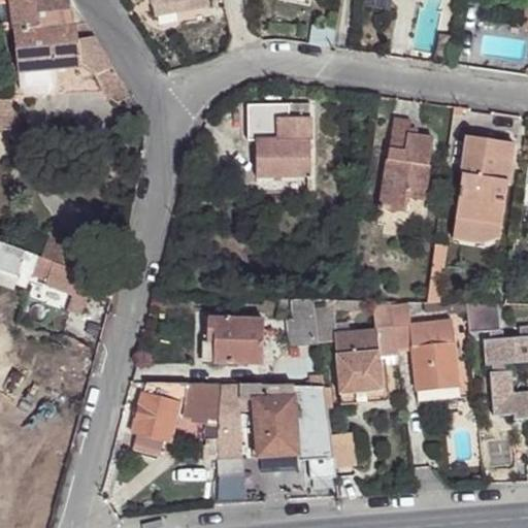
[(10,0),(15,33),(76,26),(70,0),(10,0)]
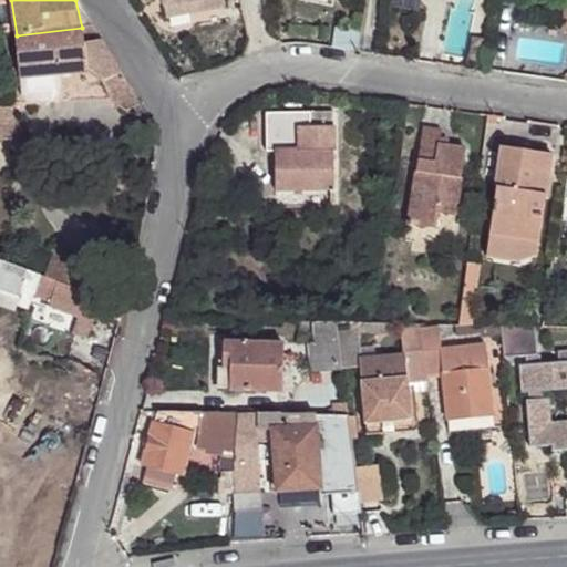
[(198,12),(225,7),(223,0),(163,0),(165,8),(196,1),(198,12)]
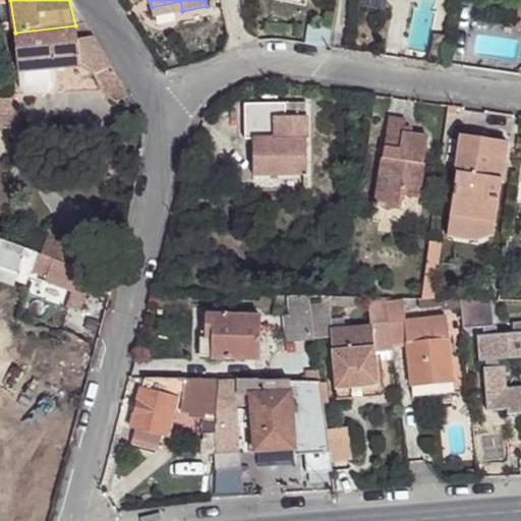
[(180,1),(152,7),(153,16),(182,11),(180,1)]
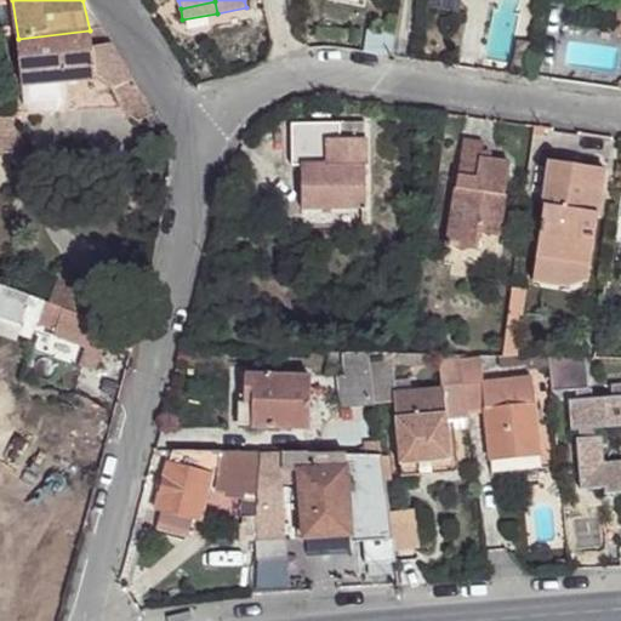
[(90,30),(18,39),(23,87),(67,84),(98,81),(112,90),(121,112),(138,124),(154,114),(102,29),(90,30)]
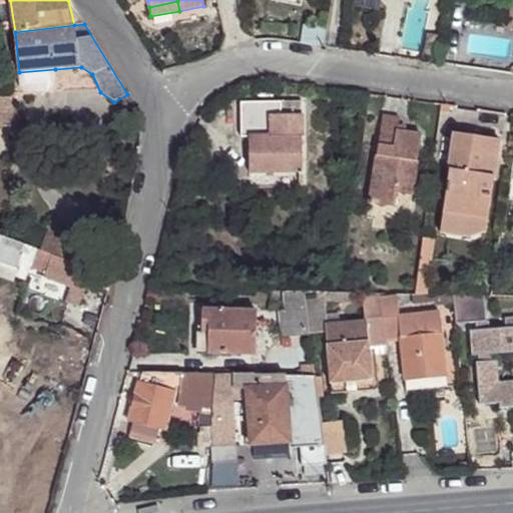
[(425,52),(437,53),(439,42),(440,37),(428,35),(425,52)]
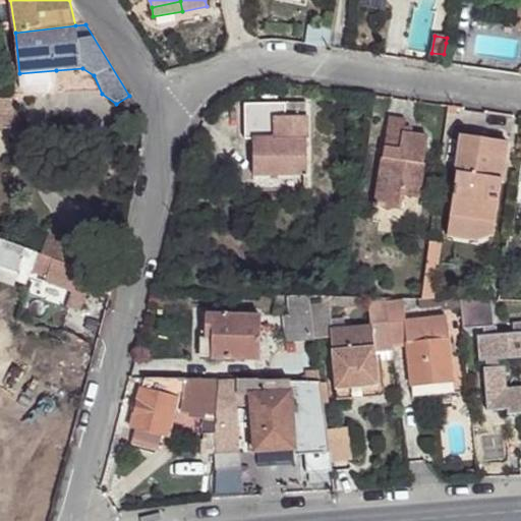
[(443,62),(443,64),(450,65),(453,44),(446,43),(444,54),(443,62)]
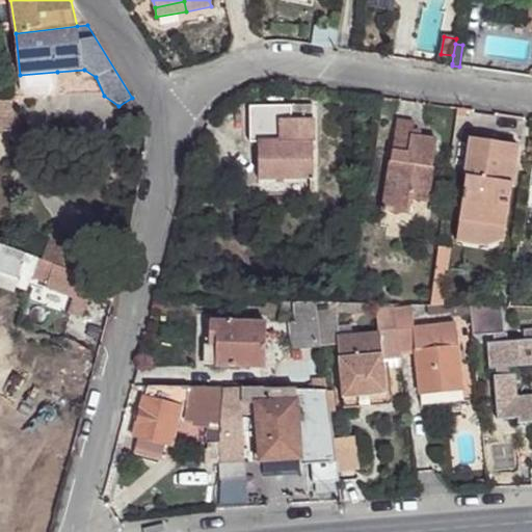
[(437,61),(452,63),(453,55),(441,54),(439,54),(437,61)]
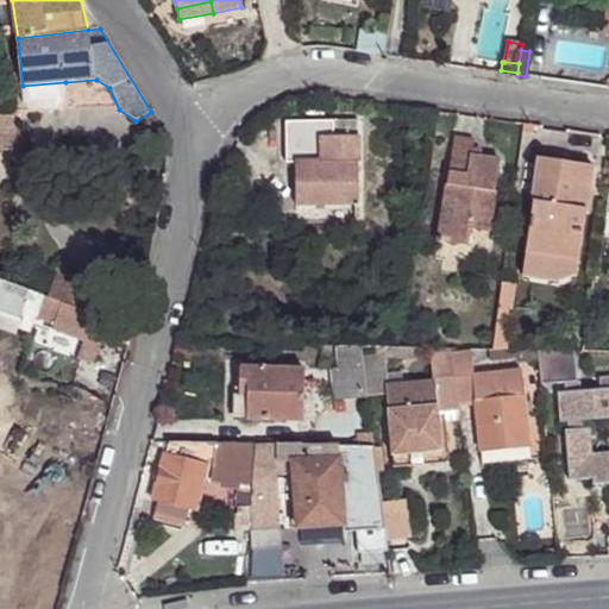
[(66,82),(25,86),(25,98),(35,105),(58,104),(67,95),(66,82)]
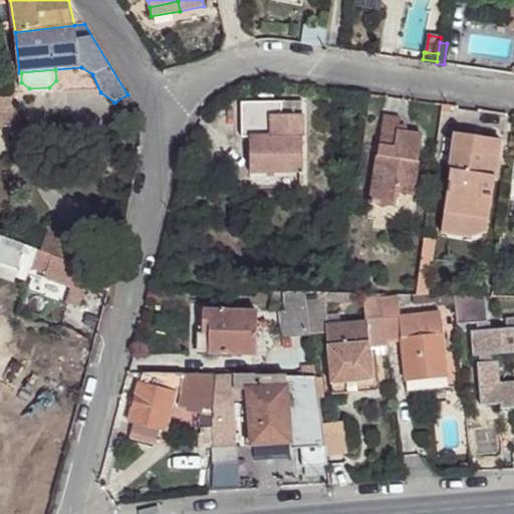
[(0,96),(0,126),(16,127),(17,97),(0,96)]
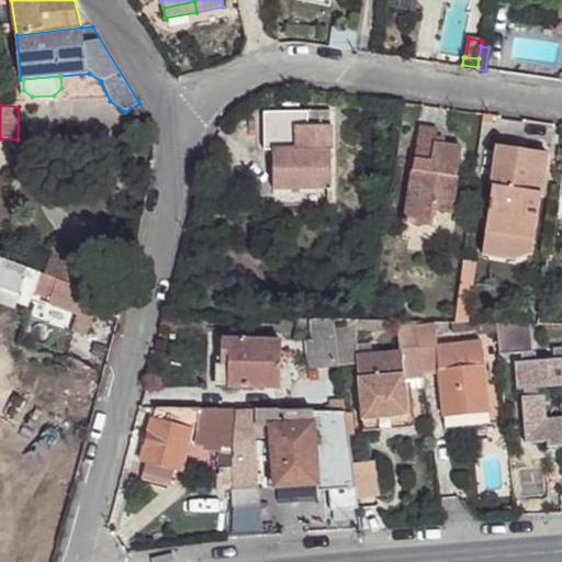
[(307,112),(263,112),(265,150),(272,150),(273,189),(332,188),(330,110),(307,111),(307,112)]
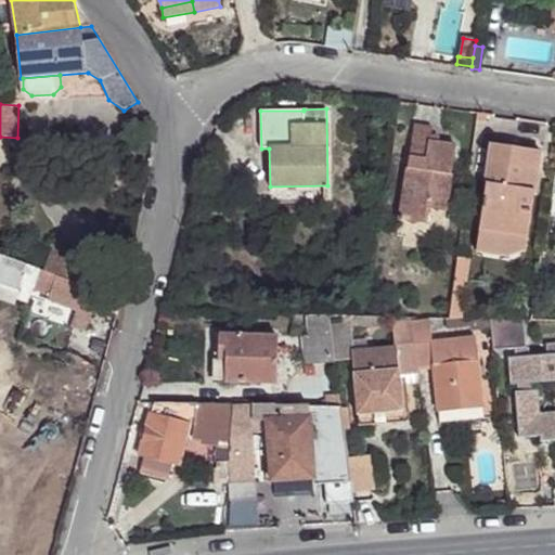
[(431,127),(414,125),(401,220),(427,223),(429,208),(447,210),(455,145),(430,142),(431,127)]
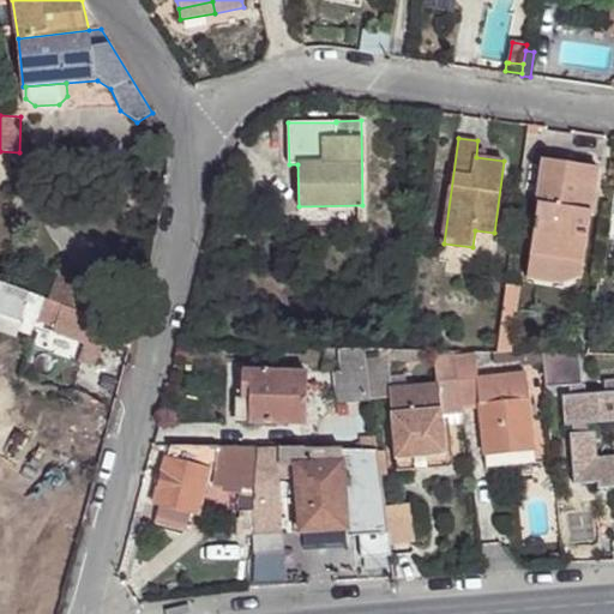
[(530,256),(584,263),(597,168),(543,161),(530,256)]
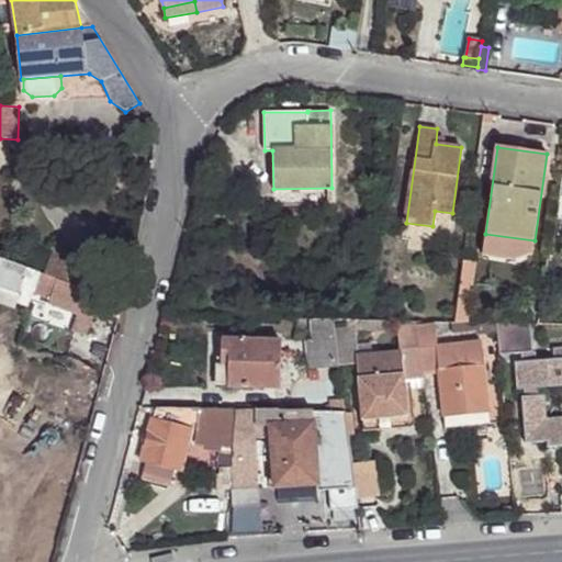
[(532,254),(535,240),(485,234),(482,256),(515,260),(532,254)]
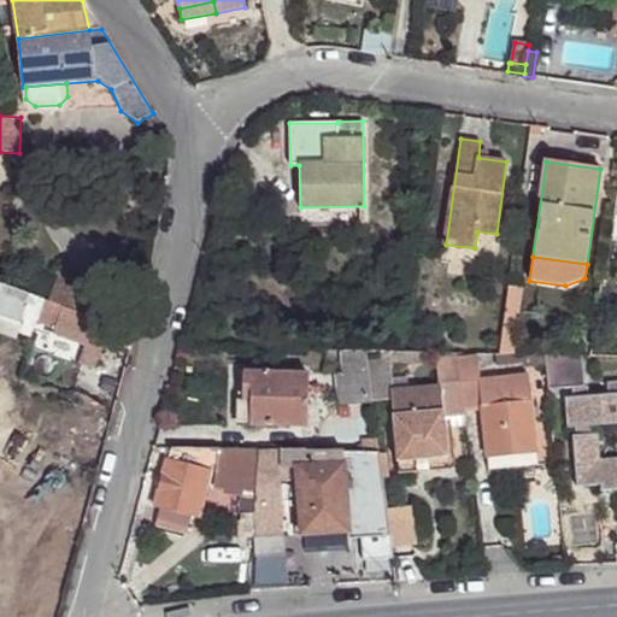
[(93,283),(60,271),(50,301),(82,313),(93,283)]
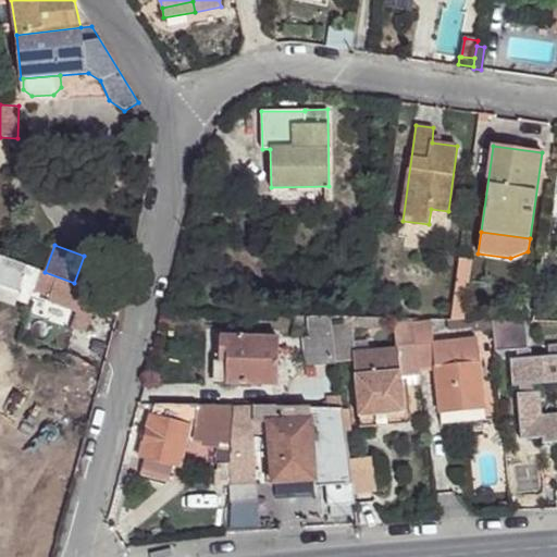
[(40,271),(0,256),(0,299),(14,305),(19,294),(31,297),(33,288),(40,271)]
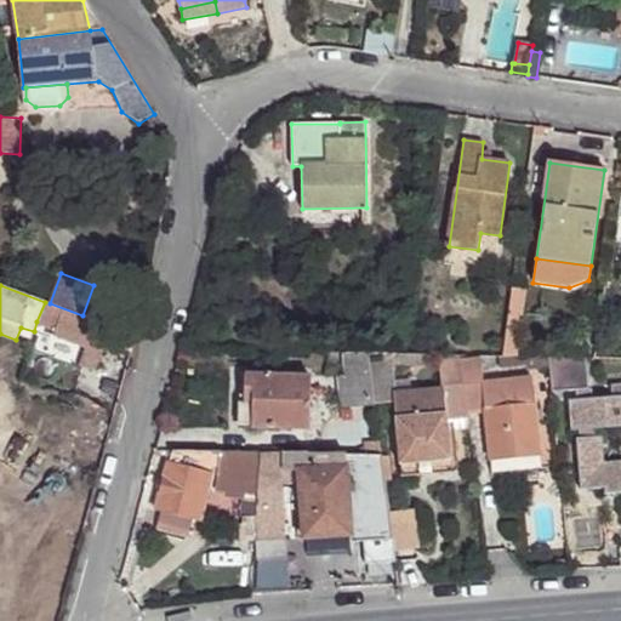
[(512,290),(503,358),(517,358),(525,291),(512,290)]
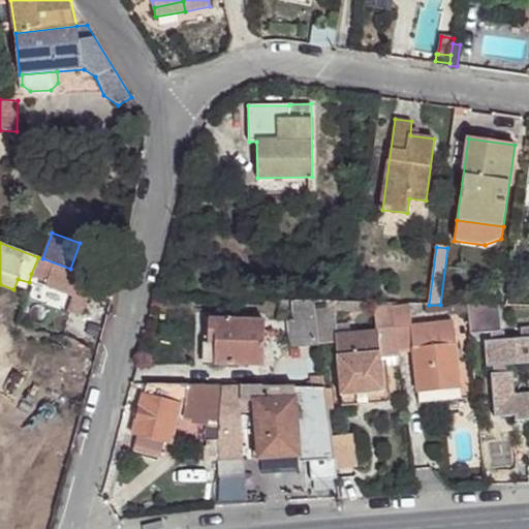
[(42,258),(38,257),(31,274),(48,281),(45,287),(73,297),(68,311),(82,315),(90,291),(112,300),(116,285),(95,278),(70,269),(42,258)]
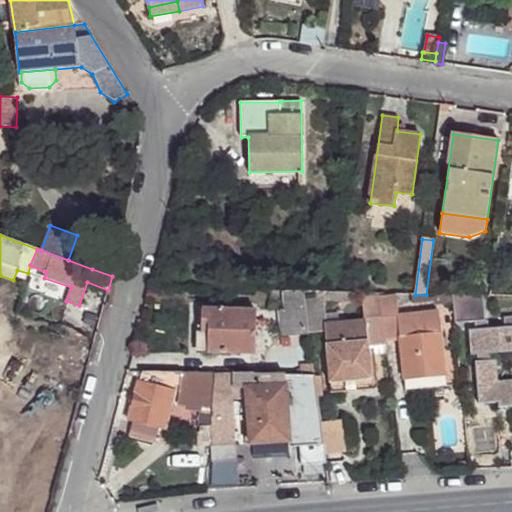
[(282,336),(308,334),(303,293),(285,292),(287,311),(280,311),(282,336)]
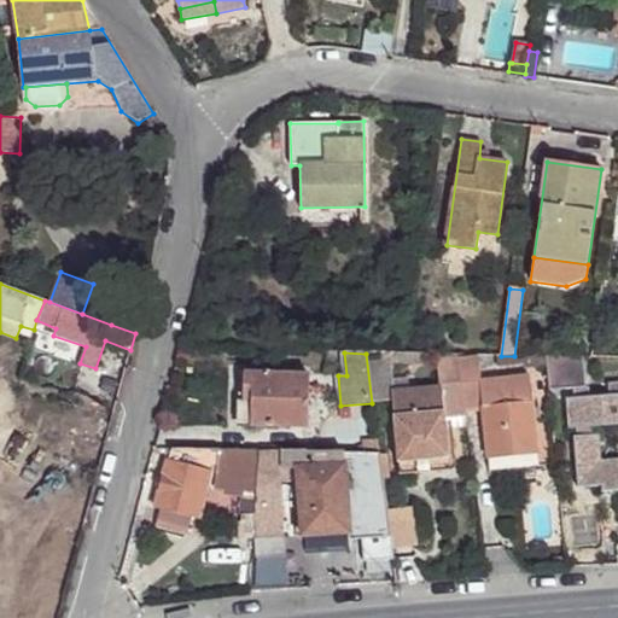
[(429,361),(427,354),(366,354),(372,403),(392,402),(398,465),(455,460),(450,417),(466,415),(465,412),(461,378),(441,380),(442,389),(394,392),(391,366),(426,363),(429,361)]
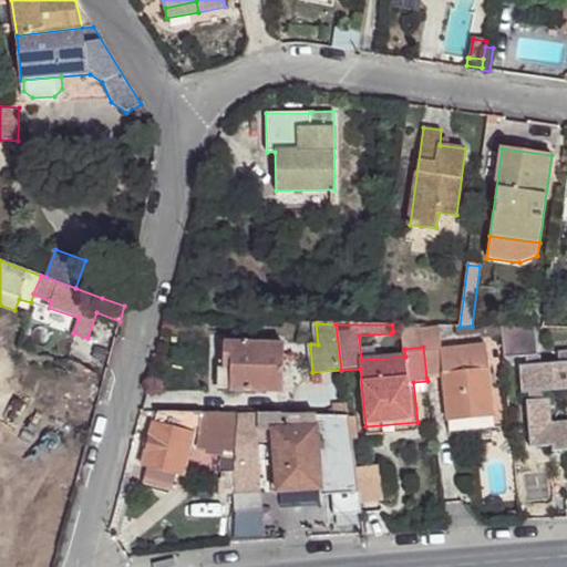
[(501,328),(481,327),(481,332),(482,338),(502,336),(501,328)]
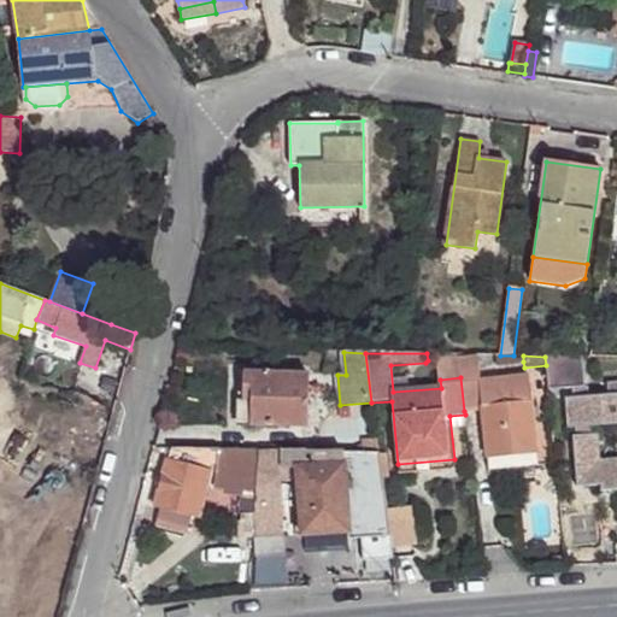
[(582,358),(545,357),(546,365),(548,391),(576,388),(576,399),(566,400),(569,429),(579,428),(580,436),(574,438),(577,488),(601,486),(601,492),(616,491),(616,459),(600,462),(598,435),(589,436),(588,428),(616,424),(616,382),(607,385),(609,397),(587,398),(582,358)]
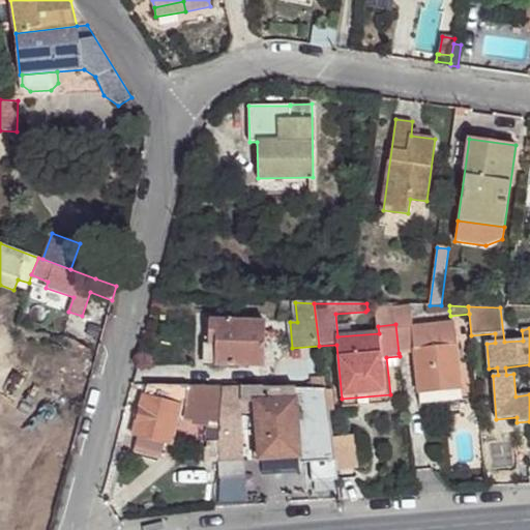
[(409,307),(393,308),(395,324),(399,353),(413,351),(417,393),(461,388),(453,323),(411,328),(409,307)]
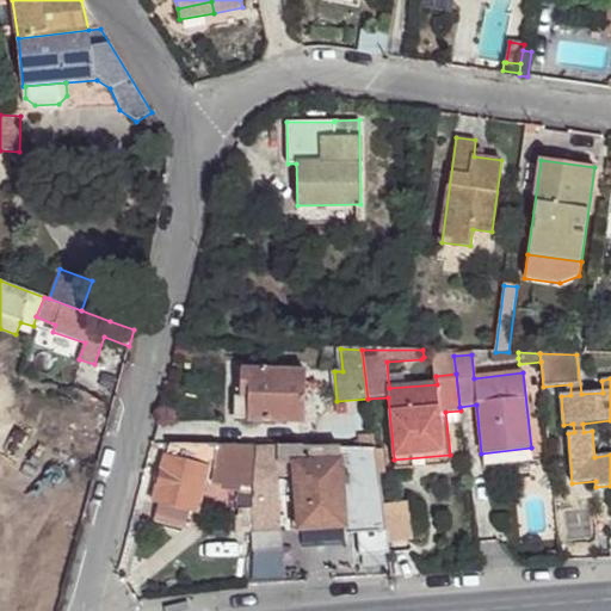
[(454,356),(433,357),(436,376),(456,374),(454,356)]
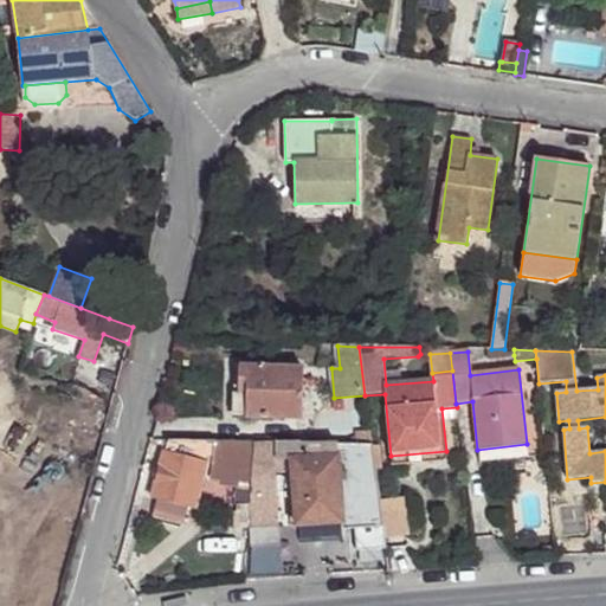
[(240,418),(301,419),(302,367),(239,366),(239,392),(242,392),(240,418)]
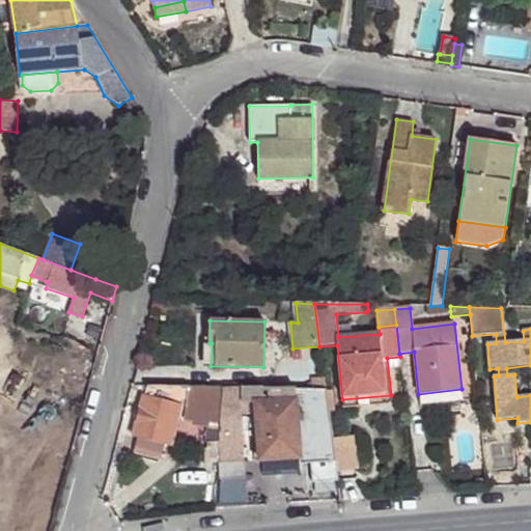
[(0,374),(4,375),(9,338),(7,338),(8,332),(0,330),(0,374)]
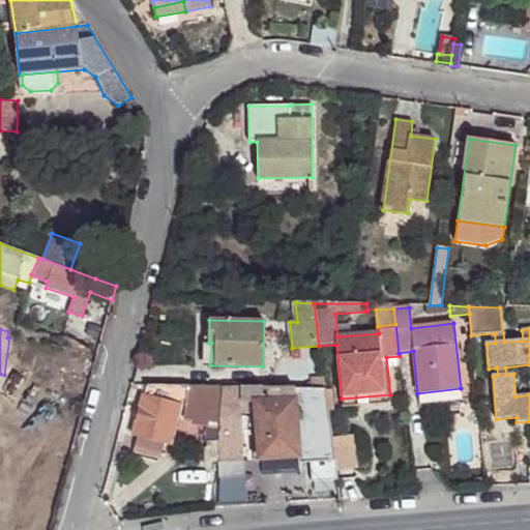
[(308,389),(326,390),(324,378),(313,379),(311,385),(308,385),(308,389)]
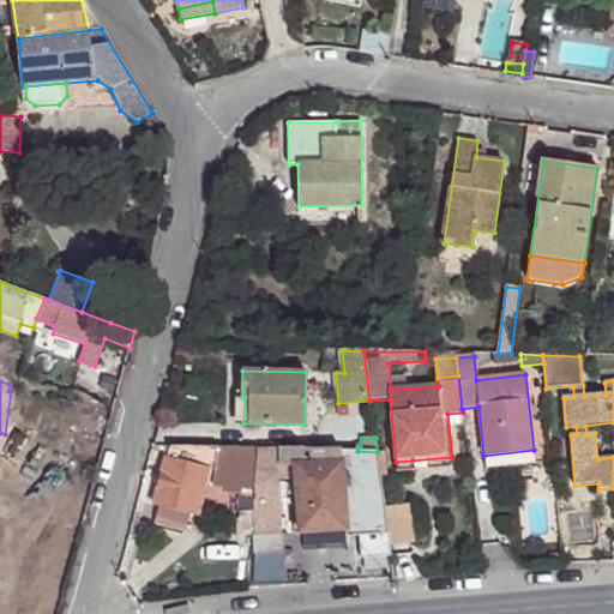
[(257,447),(170,446),(155,505),(158,506),(155,522),(186,530),(191,515),(196,516),(210,461),(216,461),(214,483),(223,485),(234,486),(239,492),(239,493),(239,517),(254,517),(257,447)]
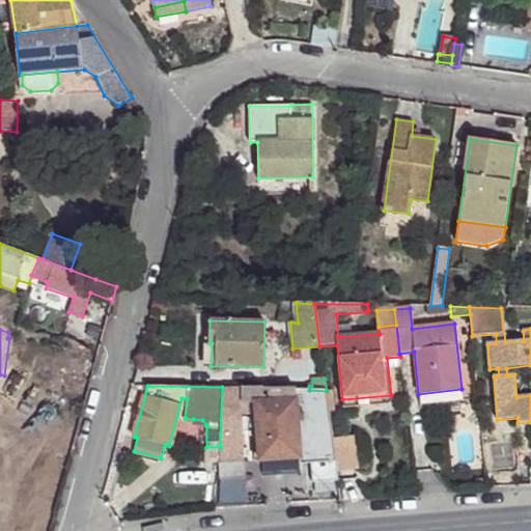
[(244,387),(222,387),(220,447),(219,463),(244,460),(241,403),(250,403),(252,440),(258,439),(259,459),(300,457),(300,464),(336,462),(327,391),(309,390),(244,387)]
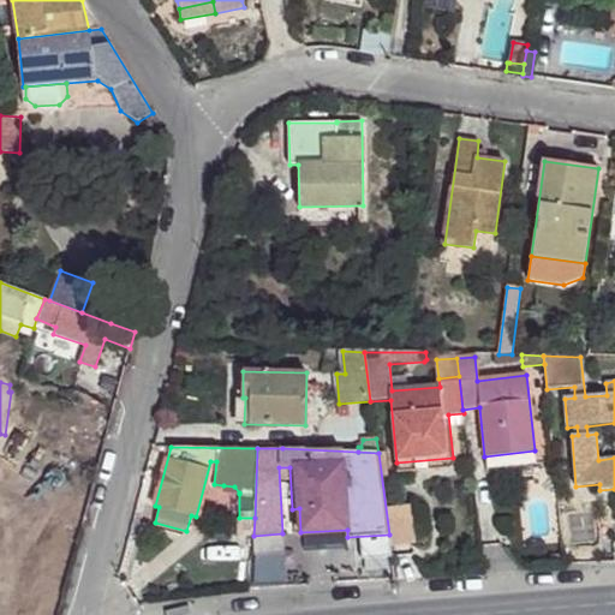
[(453,466),(453,458),(396,463),(396,473),(448,469),(451,467),(453,466)]
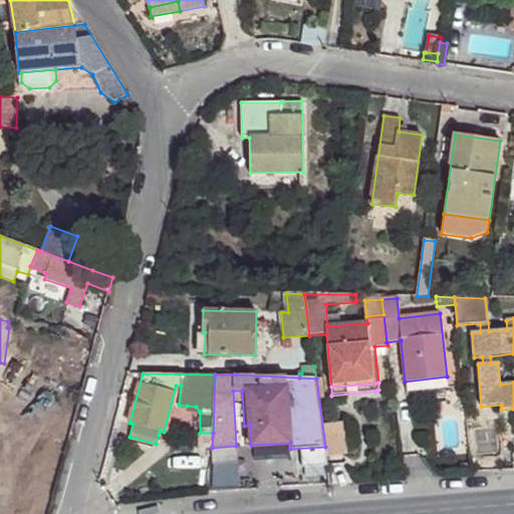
[(322,426),(326,456),(345,453),(341,423),(322,426)]
